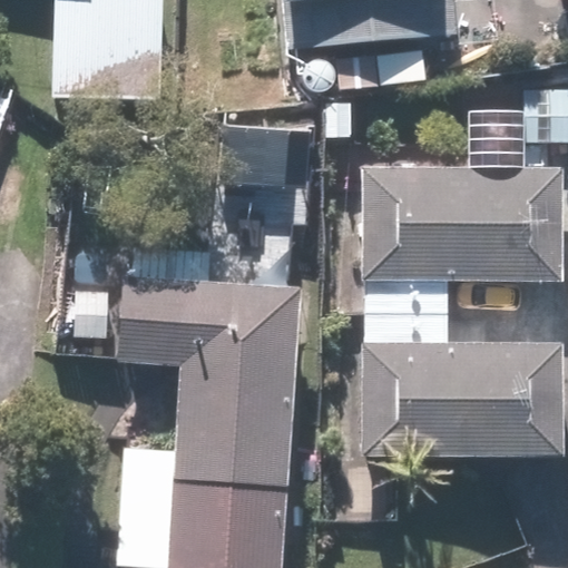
[(52,0),(49,98),(160,103),(164,0),(52,0)]
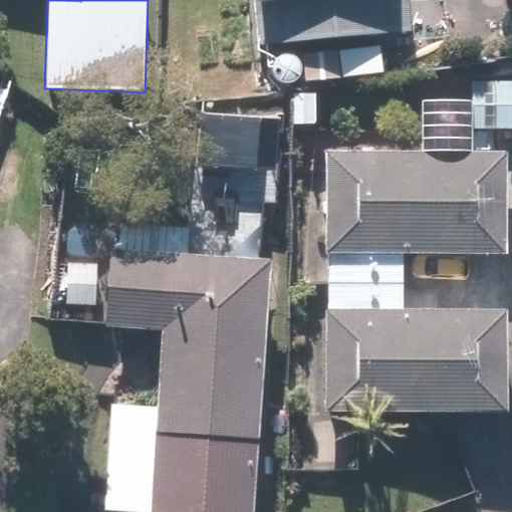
[(252,0),(255,36),(405,25),(403,0),(252,0)]
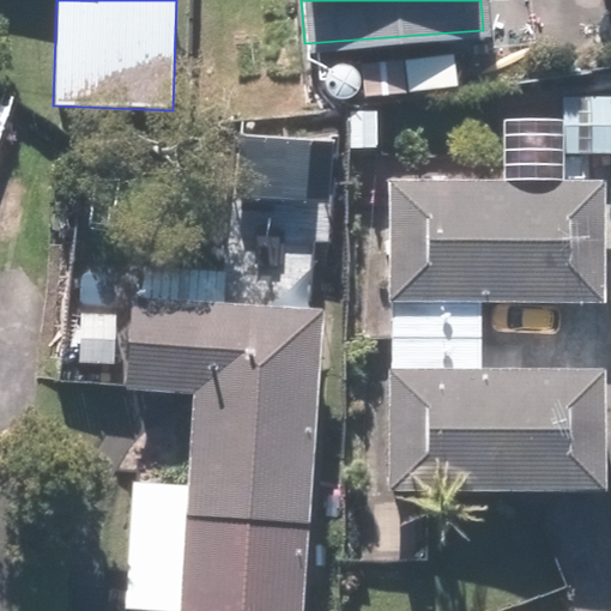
[(555,108),(554,176),(609,177),(610,176),(610,90),(591,90),(591,109),(555,108)]
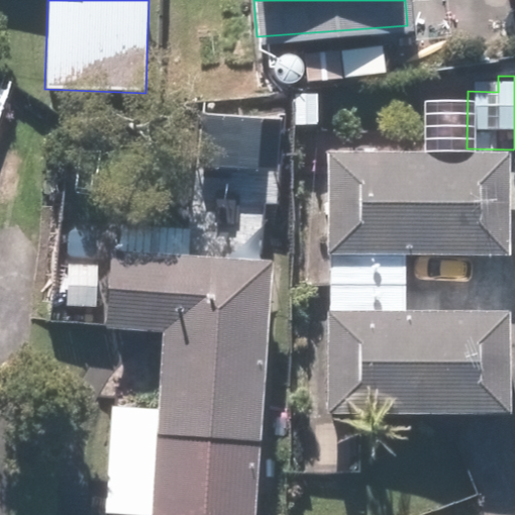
[(289,108),(233,104),(230,153),(286,157),(289,108)]
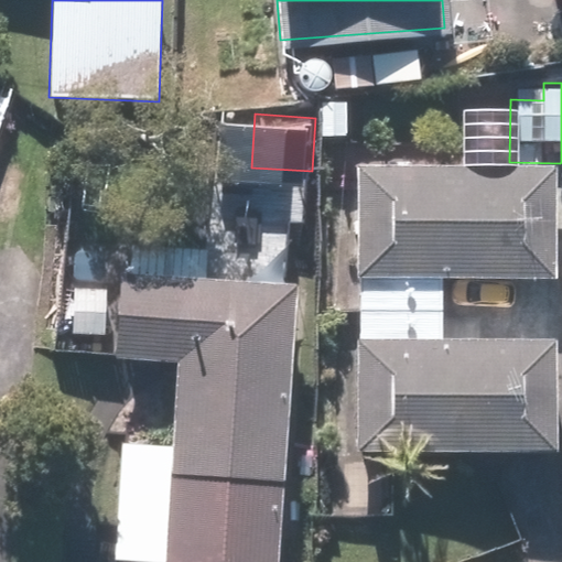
[(358,277),(443,279),(558,281),(560,163),(509,162),(360,159),(358,277)]
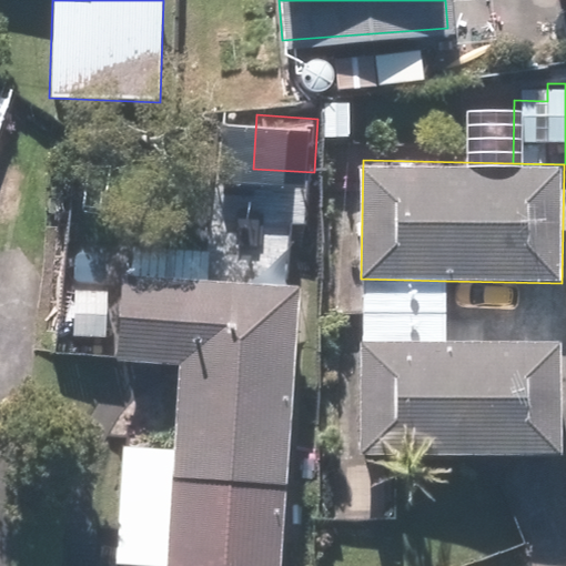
[(282,565),(301,284),(208,279),(210,249),(123,243),(115,363),(183,367),(179,447),(122,444),(114,565),(282,565)]
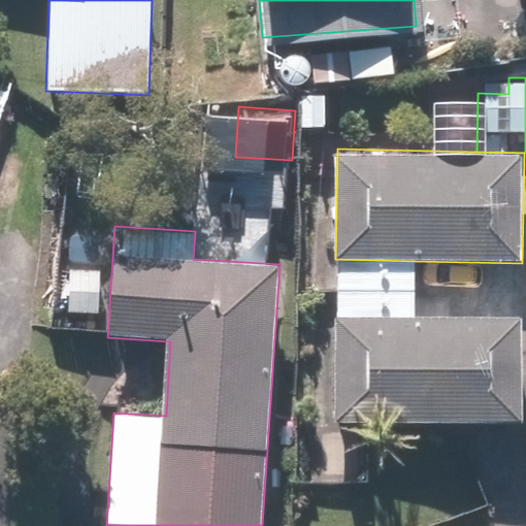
[(104,232),(66,228),(59,313),(96,316),(104,232)]
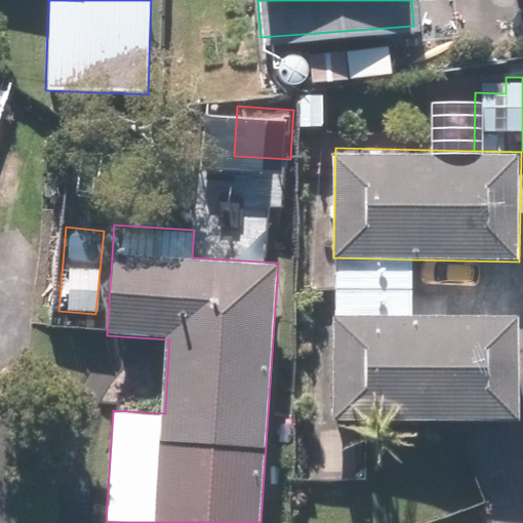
[(412,259),(333,257),(330,417),(516,421),(518,321),(411,319),(412,259)]
